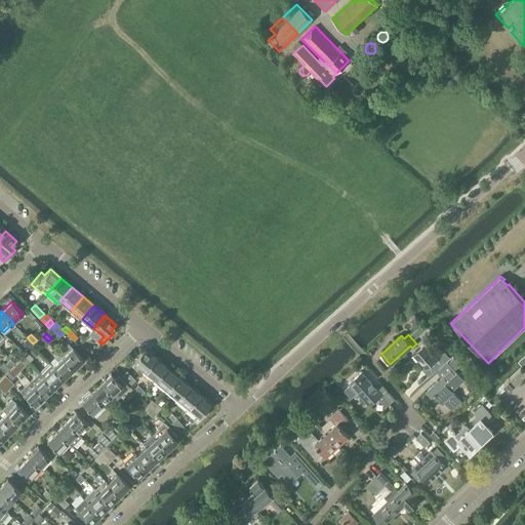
[(48,341),(43,336),(39,340),(44,346),(48,341)]
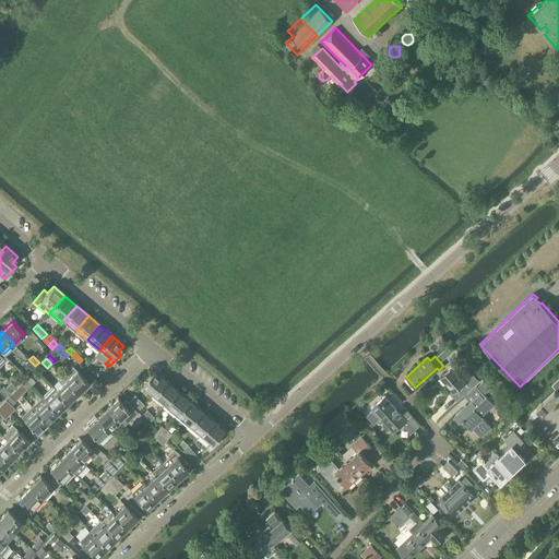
[(35,366),(28,359),(25,364),(32,370),(35,366)]
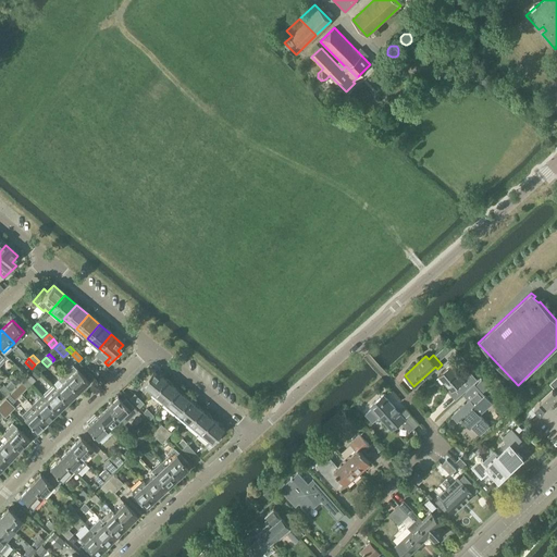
[(449,366),(438,375),(452,390),(448,392),(455,398),(477,380),(465,367),(461,369),(461,368),(460,369),(456,363),(452,367),(449,366)]
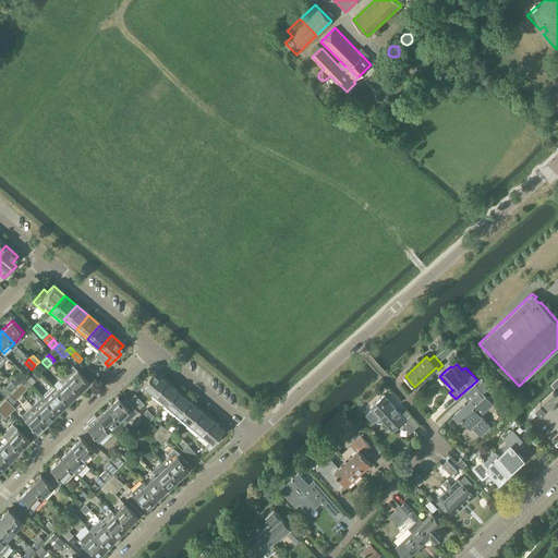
[(73,365),(63,375),(79,392),(89,381),(77,370),(73,365)]
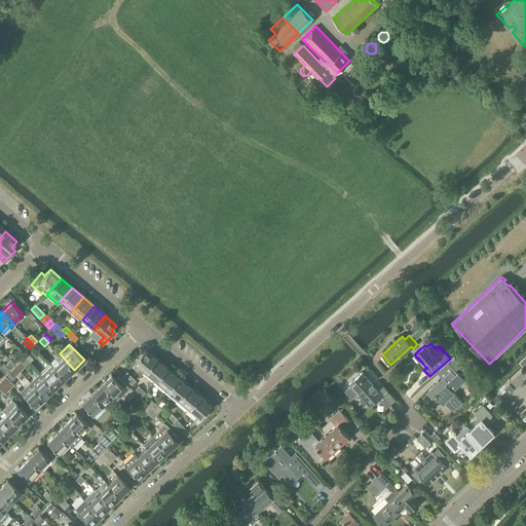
[(144,370),(155,357),(145,347),(140,353),(136,351),(125,364),(129,367),(135,363),(144,370)]
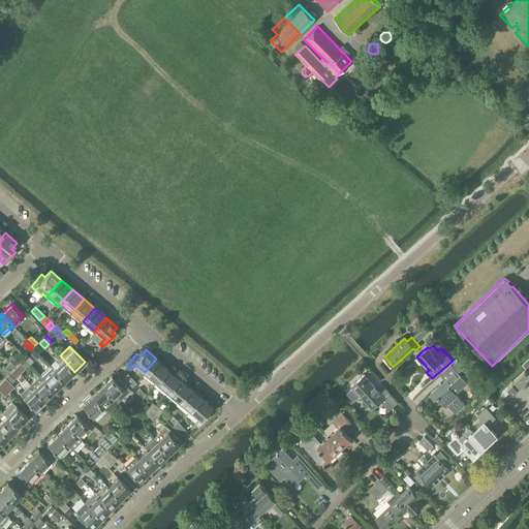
[(24,359),(29,365),(33,361),(27,354),(24,359)]
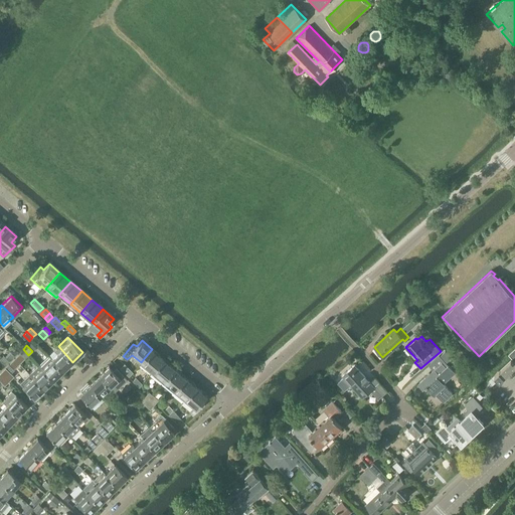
[(8,350),(14,356),(17,352),(11,346),(8,350)]
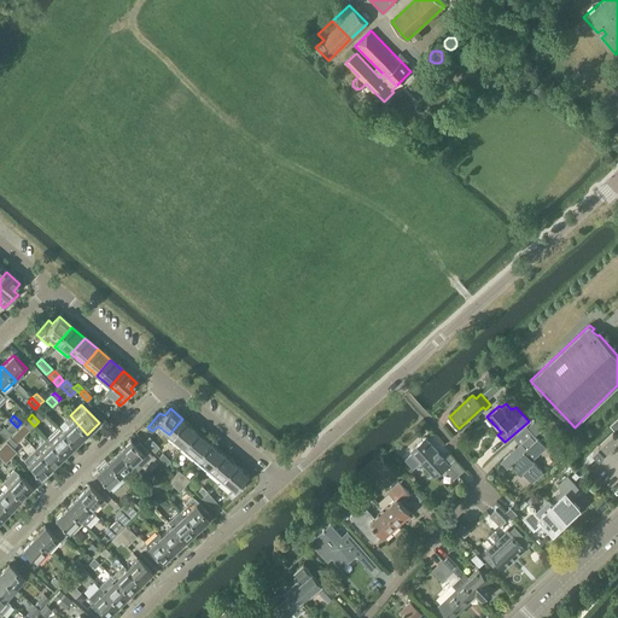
[(70,415),(58,426),(76,445),(87,435),(70,415)]
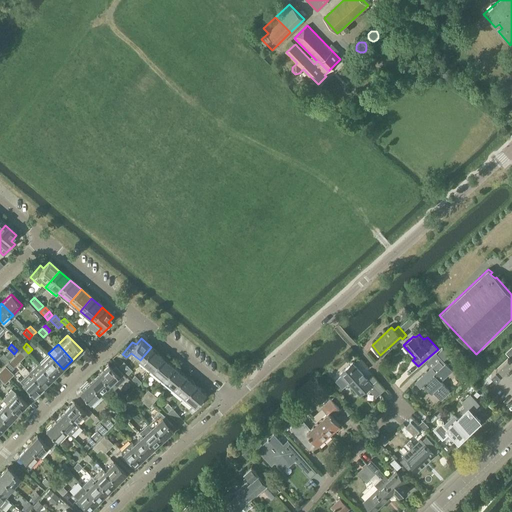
[(511,345),(509,348),(504,353),(507,357),(491,372),(496,378),(511,362),(511,345)]
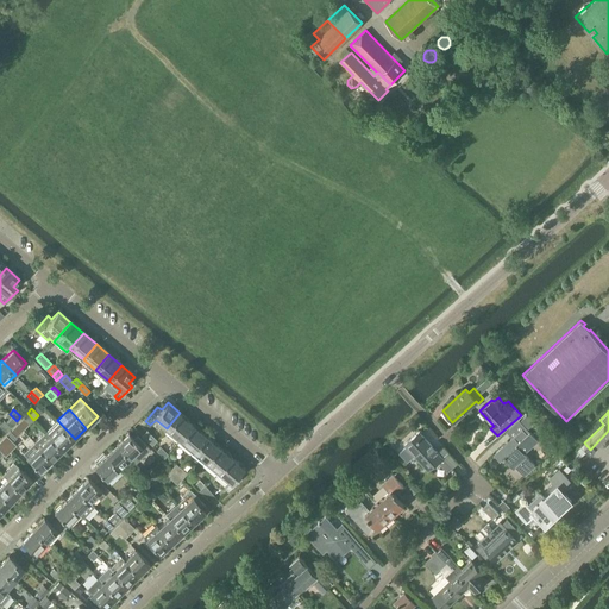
[(33,420),(27,413),(23,418),(30,424),(33,420)]
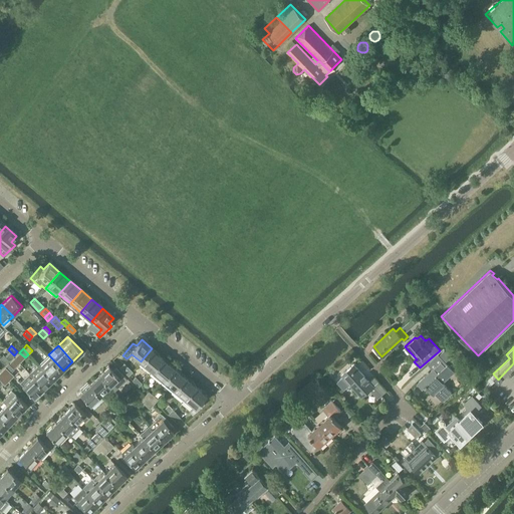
[(163,358),(152,348),(141,361),(152,371),(163,358)]
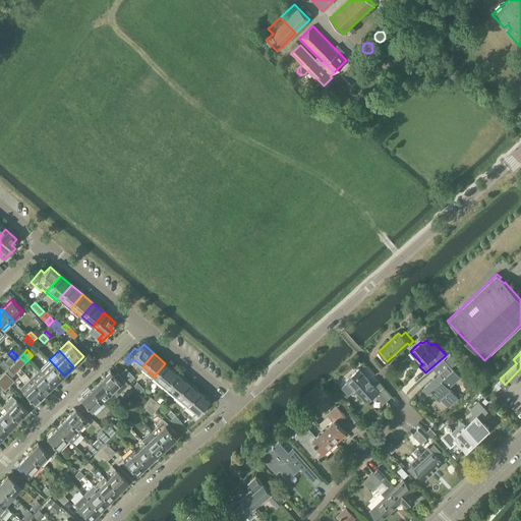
[(9,364),(3,359),(0,361),(0,363),(5,368),(9,364)]
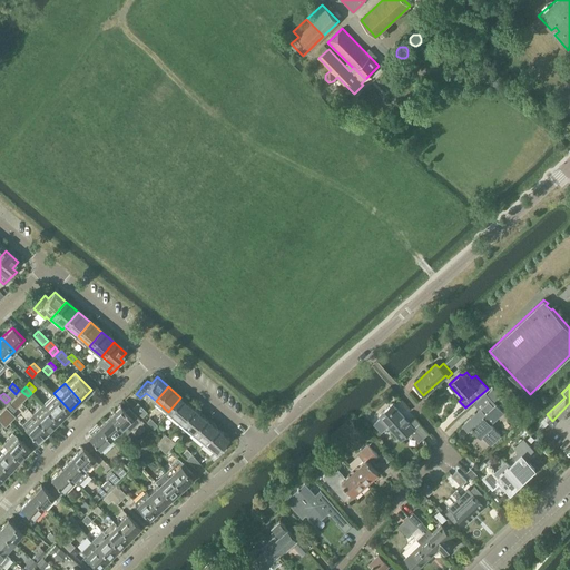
[(53,393),(42,403),(47,408),(59,421),(70,411),(53,393)]
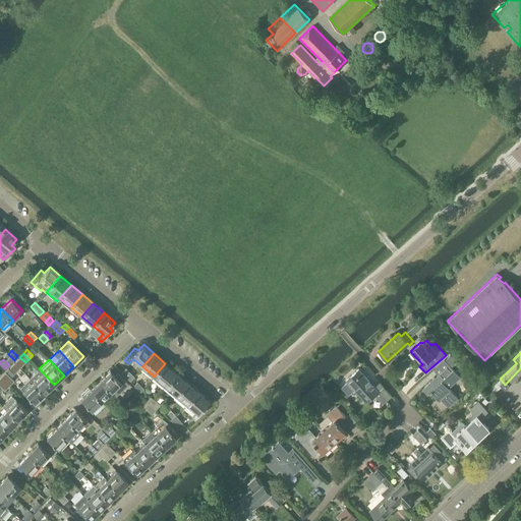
[(176,372),(165,363),(154,377),(165,386),(176,372)]
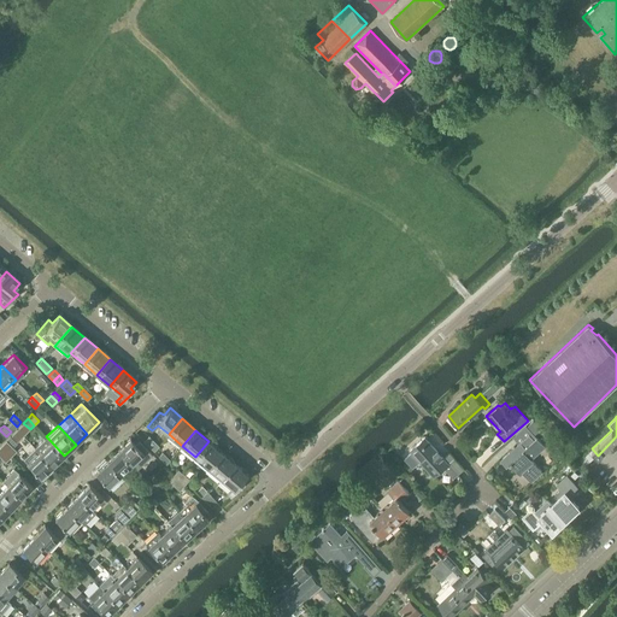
[(144,440),(153,451),(159,446),(148,435),(144,440)]
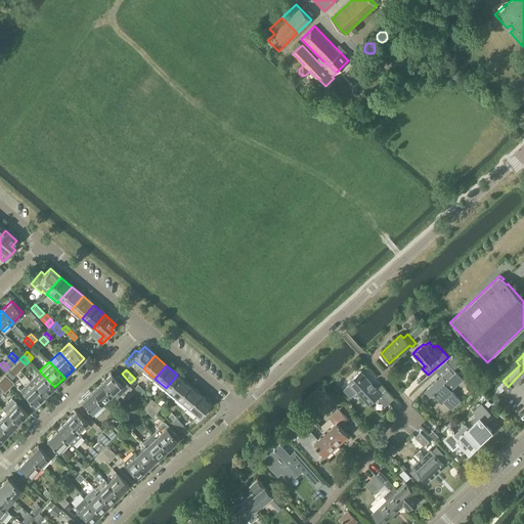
[(449,369),(425,391),(430,396),(433,394),(441,403),(444,400),(451,409),(460,401),(452,393),(450,391),(464,380),(455,370),(452,374),(449,369)]
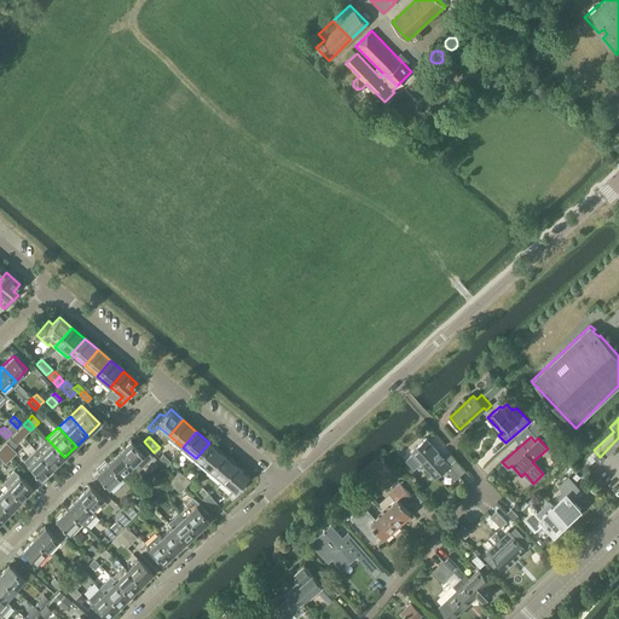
[(11,438),(6,443),(12,449),(17,444),(11,438)]
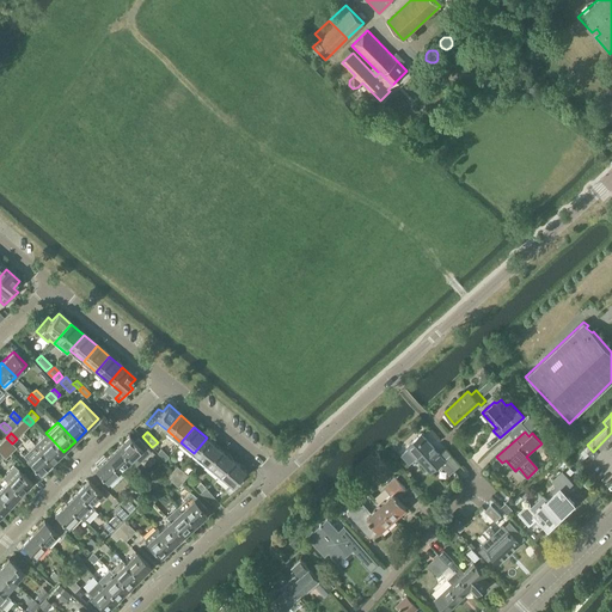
[(46,433),(35,444),(53,463),(63,452),(50,438),(46,433)]
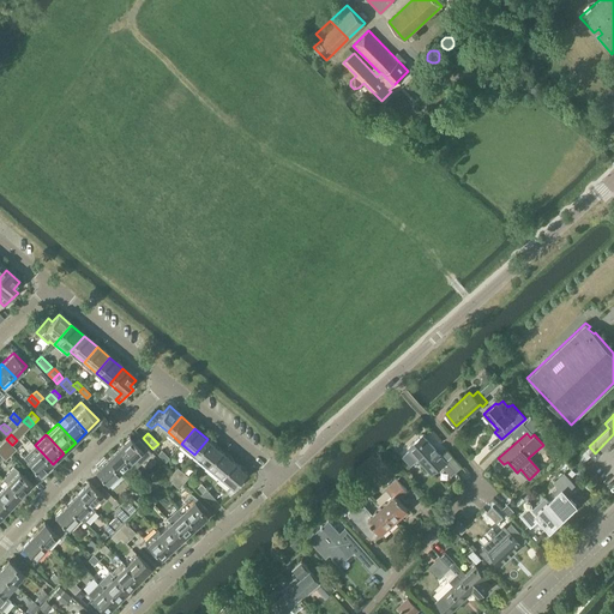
[(410,465),(417,458),(431,474),(445,461),(455,471),(461,467),(451,456),(452,455),(447,450),(441,456),(422,435),(408,447),(409,450),(402,456),(410,465)]
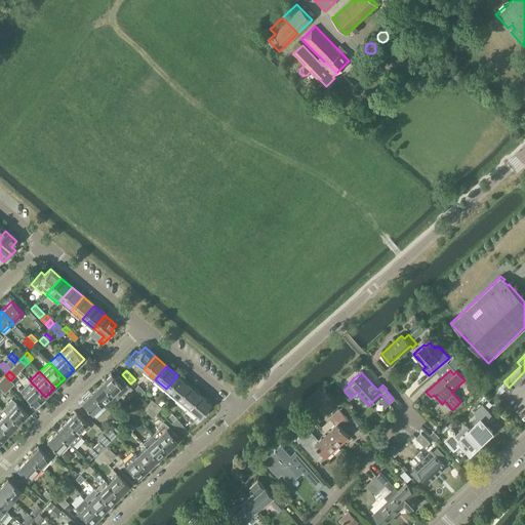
[(112,374),(102,384),(113,395),(117,400),(130,387),(119,375),(116,378),(112,374)]
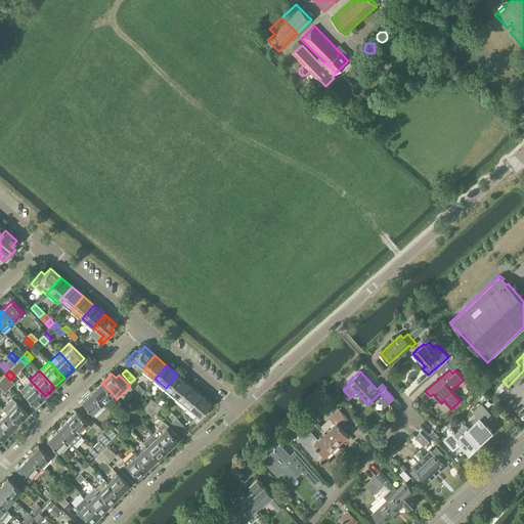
[(5,375),(1,379),(9,388),(13,383),(10,380),(5,375)]
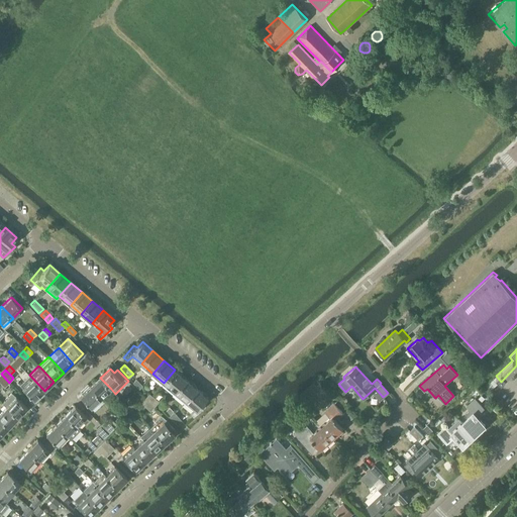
[(186,379),(175,370),(164,383),(175,392),(186,379)]
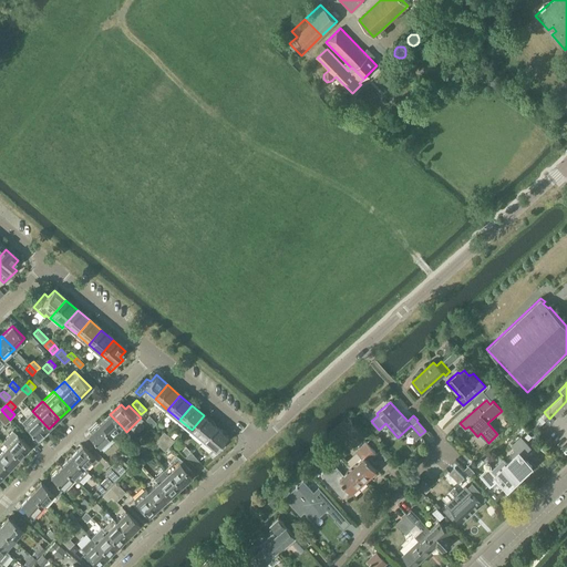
[(1,410),(0,411),(0,419),(2,421),(6,424),(10,420),(1,410)]
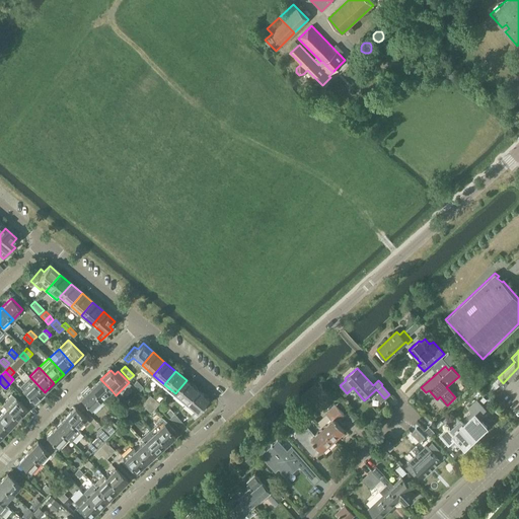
[(29,376),(19,385),(23,389),(34,401),(45,392),(29,376)]
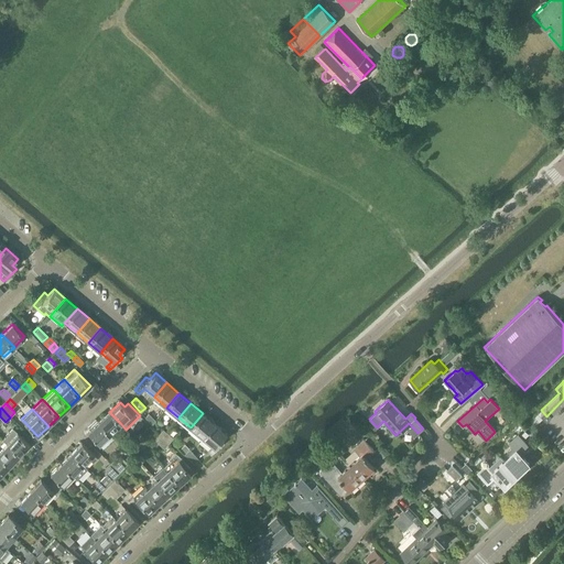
[(109,412),(98,422),(110,434),(121,424),(109,412)]
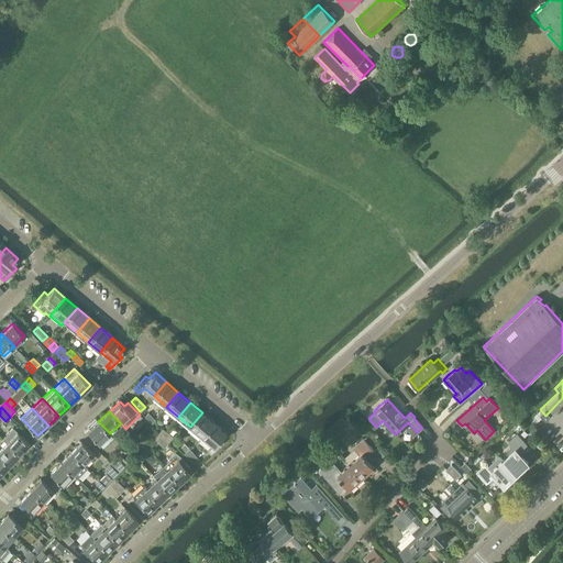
[(155,419),(148,412),(144,416),(152,423),(155,419)]
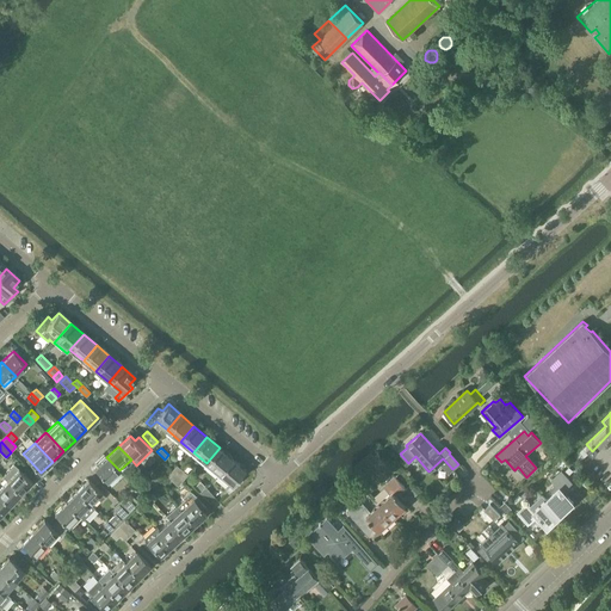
[(220,448),(207,463),(220,474),(233,458),(220,448)]
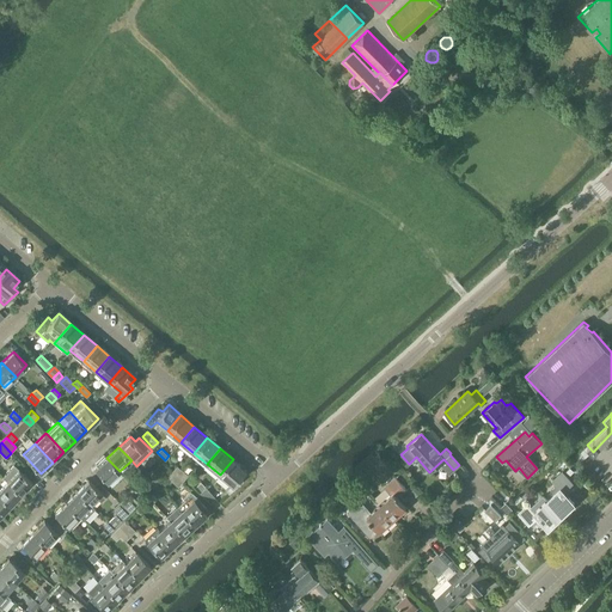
[(106,458),(95,469),(108,483),(120,471),(106,458)]
